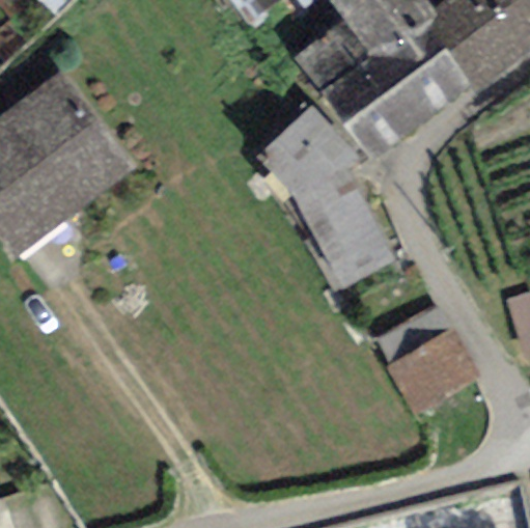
[(248,25),(281,0),(228,0),(248,25)]
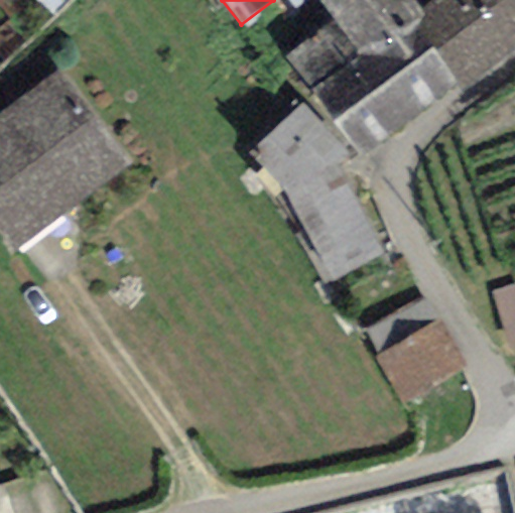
[(409,15),(420,7),(414,0),(320,0),(335,18),(367,61),(416,24),(409,15)]
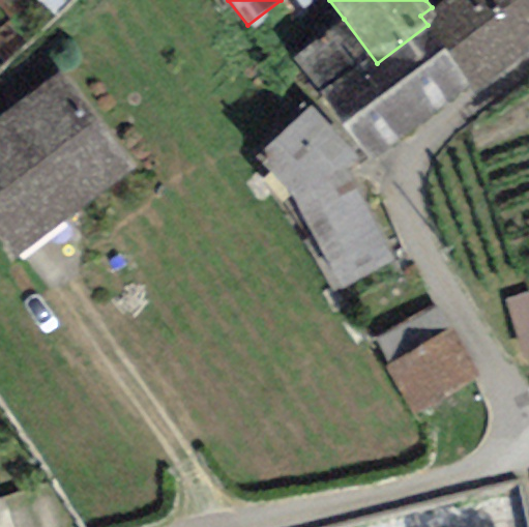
[(471,83),(476,90),(528,51),(528,0),(440,0),(432,7),(420,16),(428,25),(471,83)]
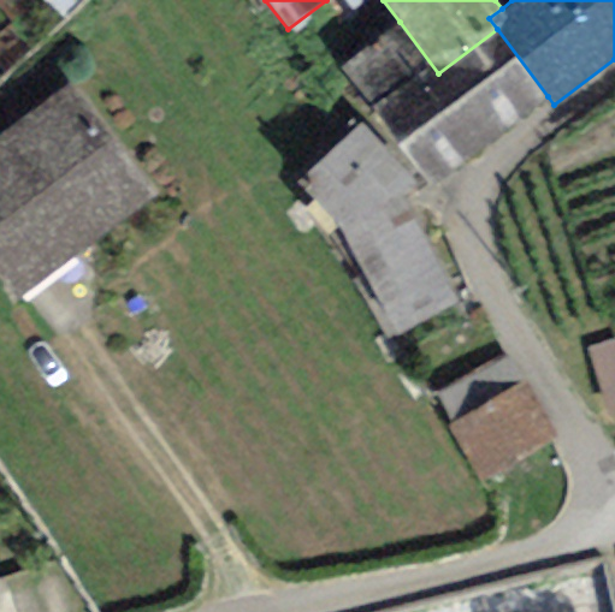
[(435,183),(548,96),(497,29),(438,73),(400,22),(341,66),(435,183)]
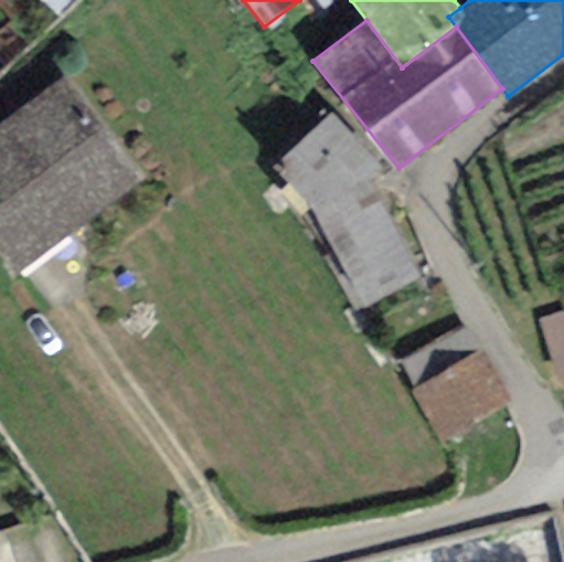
[(142,180),(65,77),(0,125),(0,248),(18,272),(142,180)]
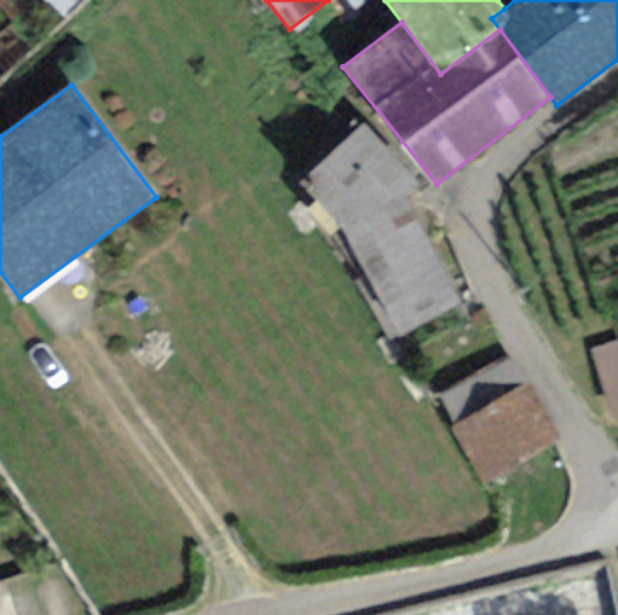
[(419,184),(364,121),(299,180),(342,227),(398,335),(460,302),(405,197),(419,184)]
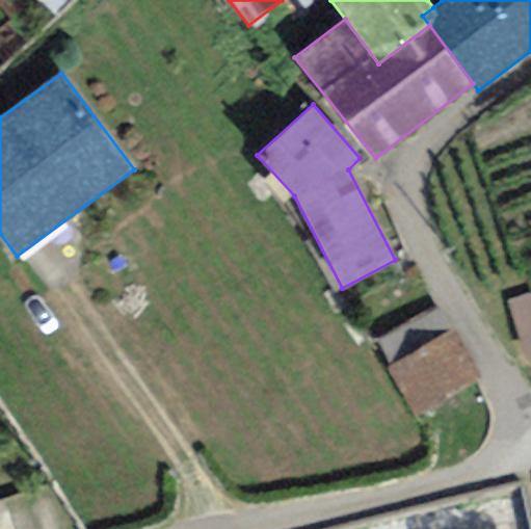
[(530,291),(507,300),(526,359),(530,356),(530,291)]
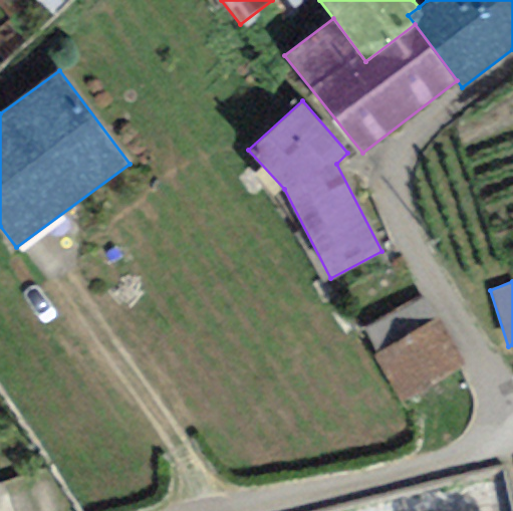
[(464,362),(438,317),(376,352),(404,398),(464,362)]
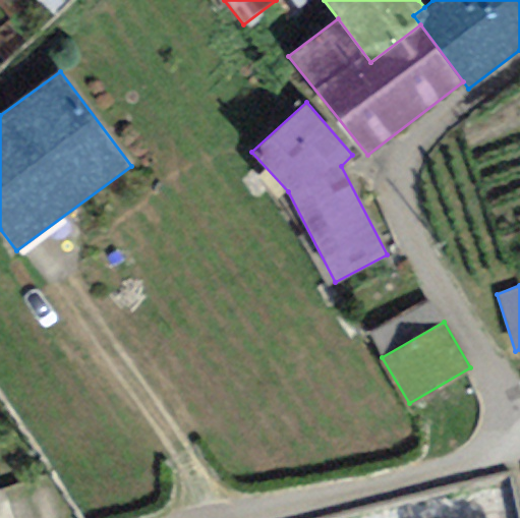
All buildings are outlined.
